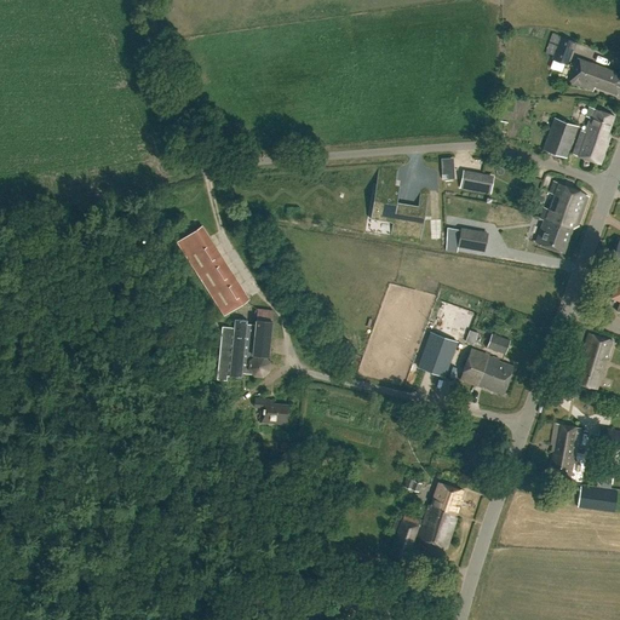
[(575,41),(552,34),(544,57),(567,65),(575,41)]
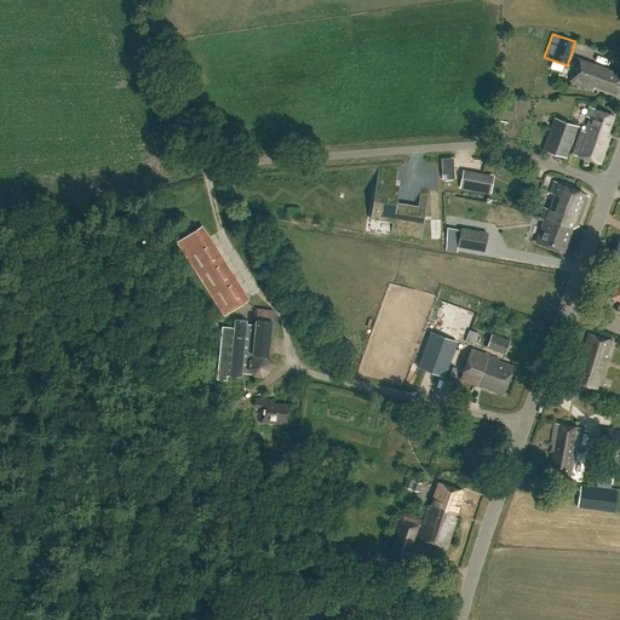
[(619,84),(619,74),(577,57),(567,81),(591,91),(592,86),(615,96),(619,84)]
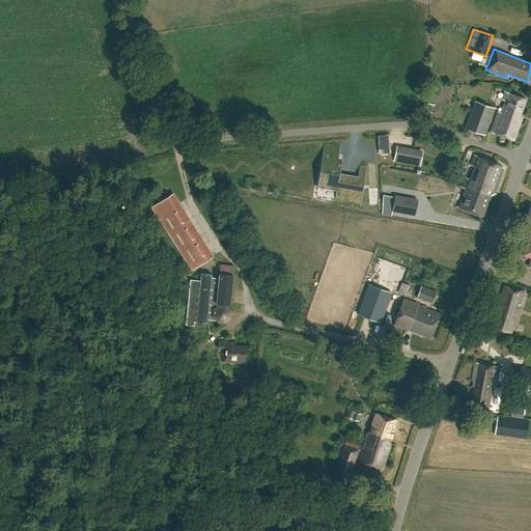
[(509,93),(504,92),(501,100),(506,102),(501,114),(498,113),(490,133),(512,141),(520,124),(519,118),(525,102),(508,95),(509,93)]
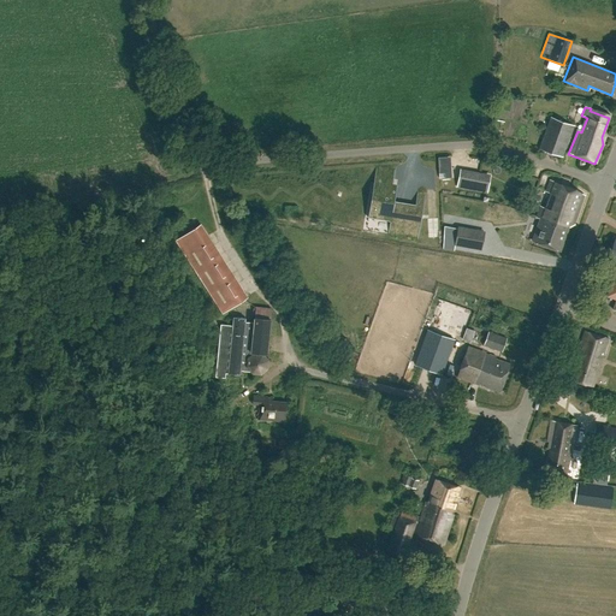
[(574,126),(551,118),(539,148),(563,158),(574,126)]
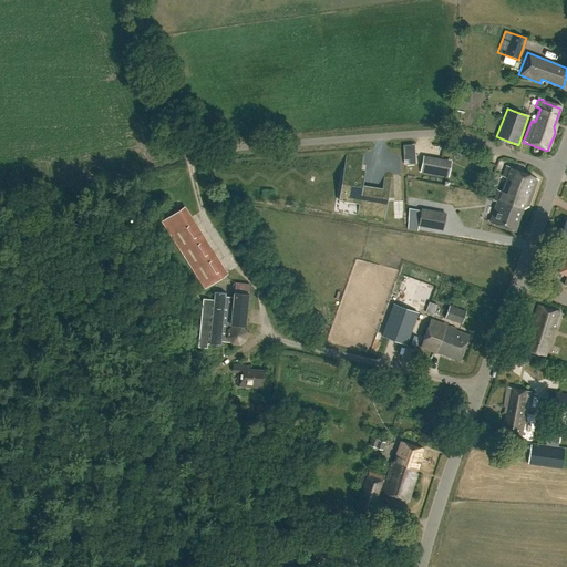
[(424,158),(422,172),(447,177),(450,164),(424,158)]
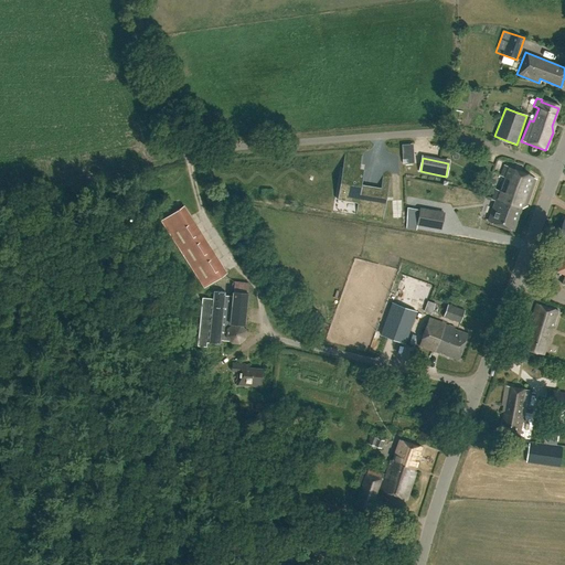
[(342,176),(339,199),(358,202),(356,208),(384,212),(388,183),(382,182),(381,191),(374,190),(372,203),(360,201),(364,171),(361,171),(361,166),(344,162),(343,168),(347,169),(345,176),(342,176)]
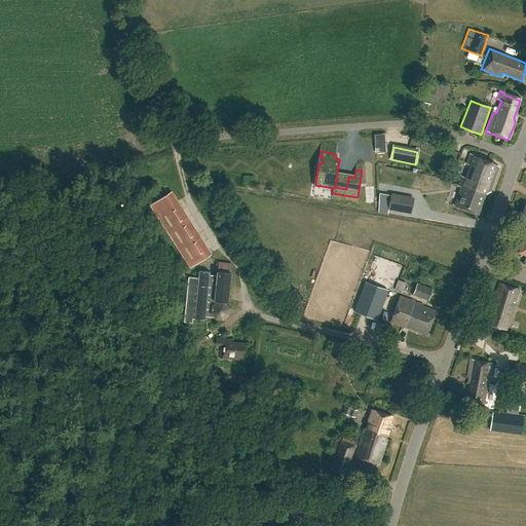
[(492,162),(470,154),(458,185),(462,187),(456,205),(479,213),(485,195),(490,192),(499,167),(492,162)]
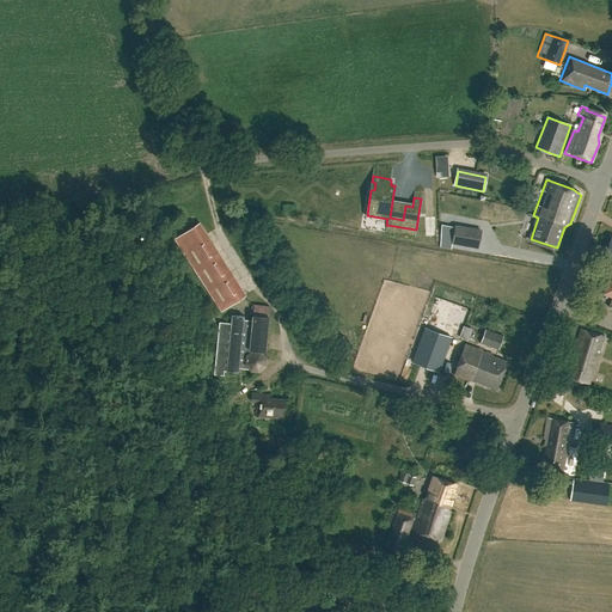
[(448,208),(482,213),(483,204),(450,200),(448,208)]
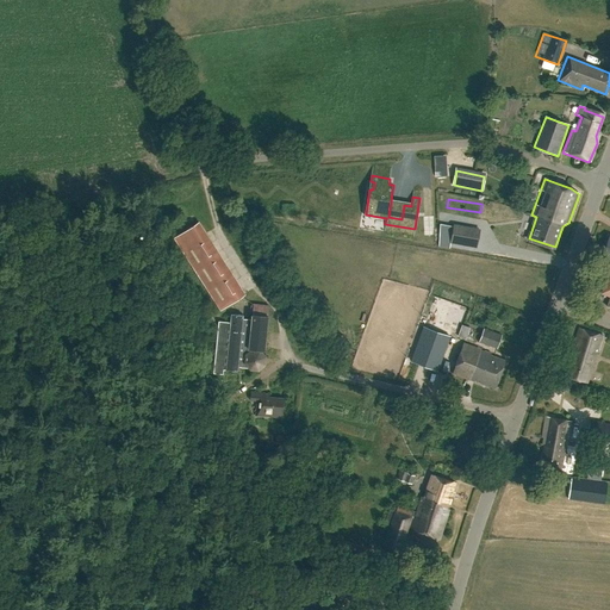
[(246,293),(199,222),(173,238),(221,310),(246,293)]
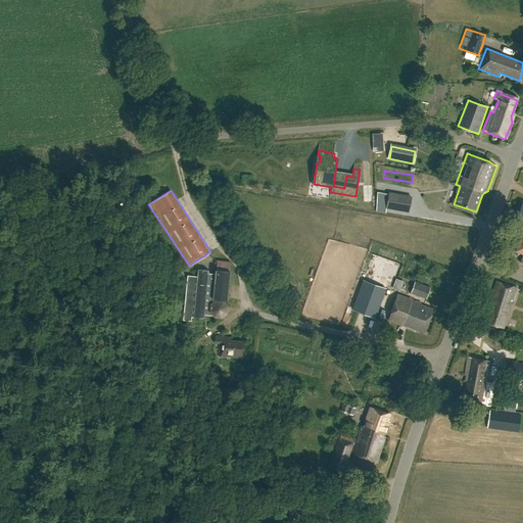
[(388,191),(385,208),(409,212),(412,195),(388,191)]
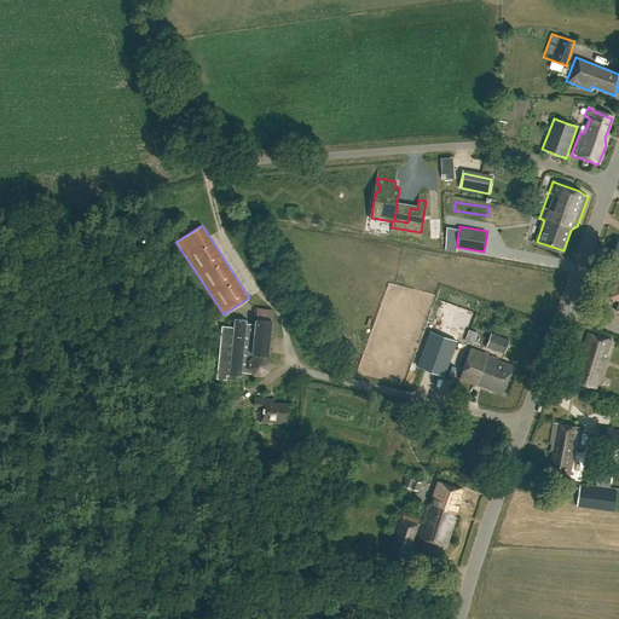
[(224,325),(219,359),(233,362),(233,363),(250,365),(253,354),(267,356),(271,356),(275,320),(273,320),(275,311),(259,310),(256,324),(248,323),(248,319),(237,318),(236,327),(224,325)]
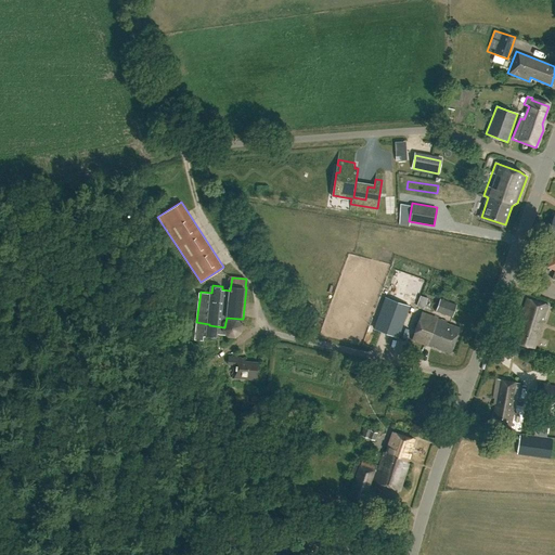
[(385,298),(374,328),(398,337),(409,307),(385,298)]
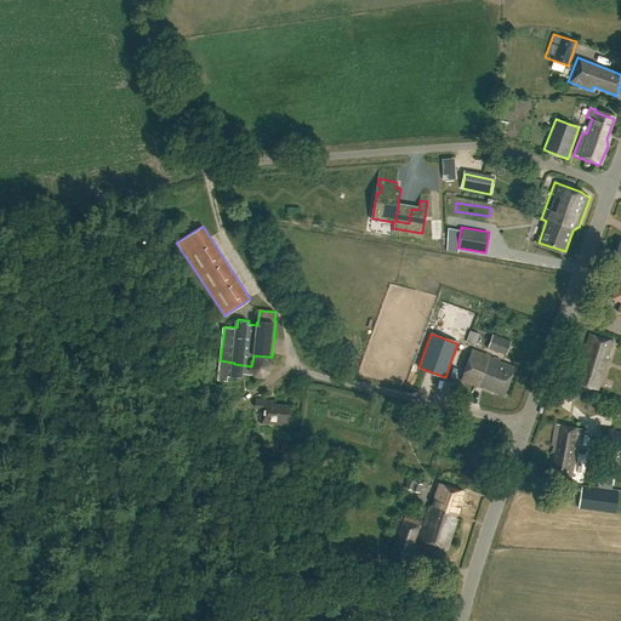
[(511,341),(493,334),(488,348),(506,355),(511,341)]
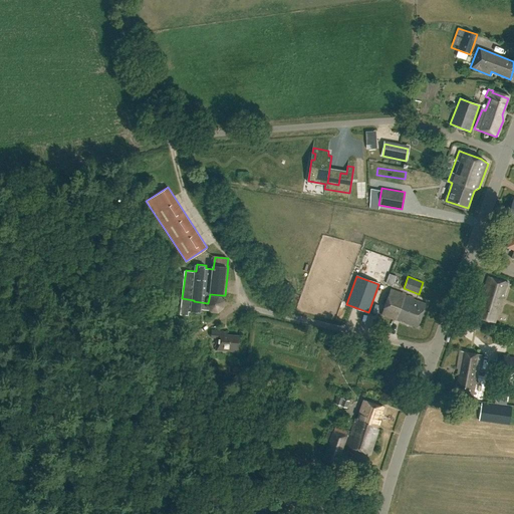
[(507,284),(488,277),(482,297),(485,298),(478,316),(494,322),(507,284)]
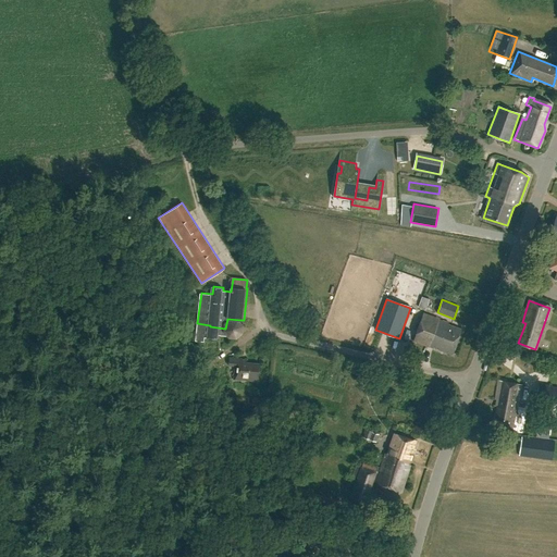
[(449,323),(424,314),(415,342),(453,355),(462,330),(449,325),(449,323)]
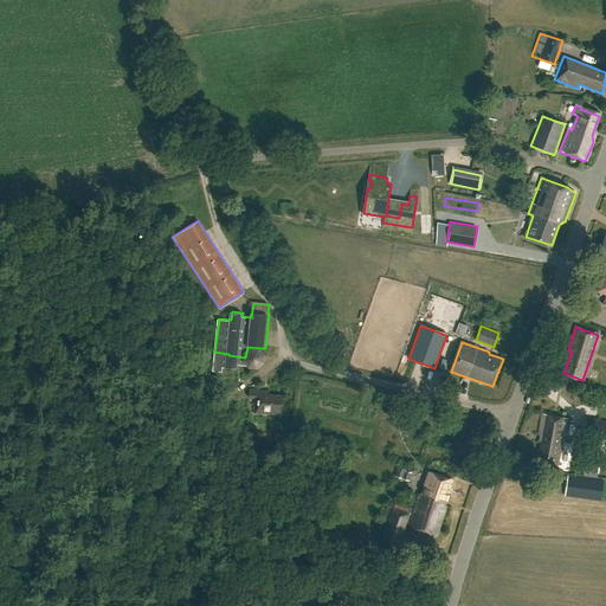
[(229,354),(214,352),(213,371),(223,372),(223,367),(237,368),(237,365),(249,366),(250,368),(258,368),(265,362),(265,354),(262,349),(262,348),(247,347),(245,358),(229,355),(229,354)]
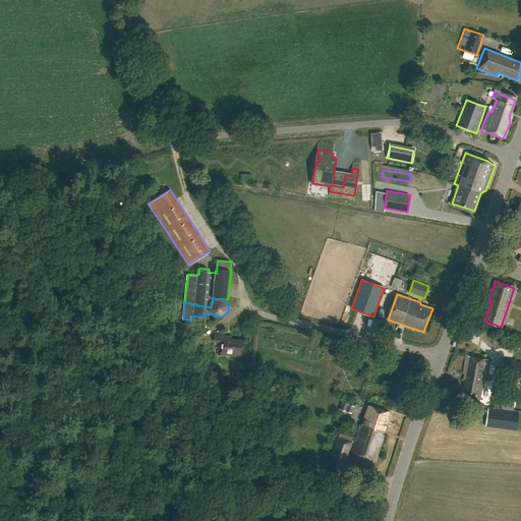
[(230,337),(215,335),(215,343),(220,344),(219,355),(240,357),(242,341),(230,339),(230,337)]
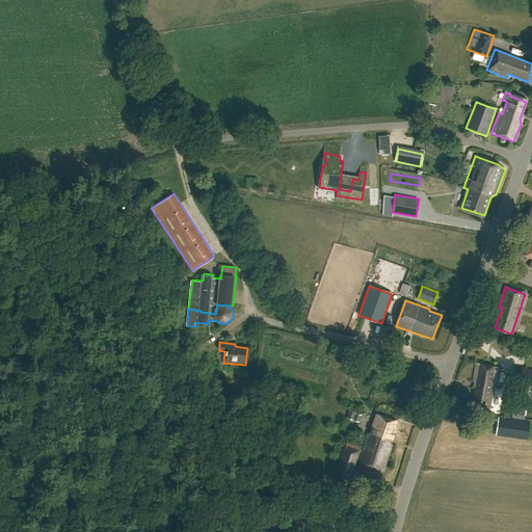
[(498,368),(476,364),(472,388),(475,389),(472,406),(488,409),(493,389),(494,389),(498,368)]
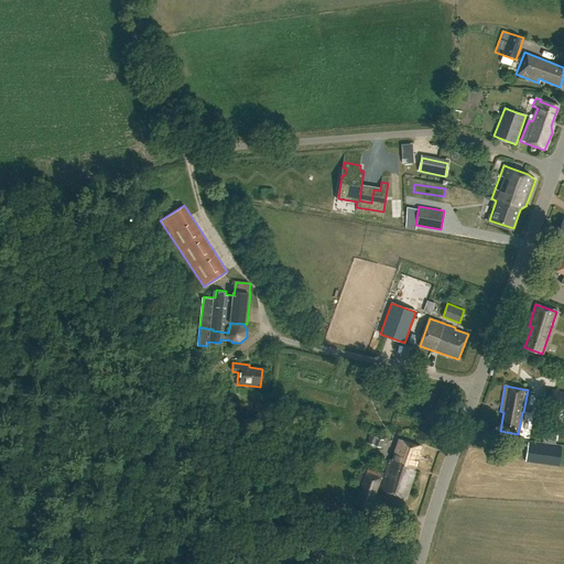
[(563,393),(554,392),(553,407),(563,408),(563,393)]
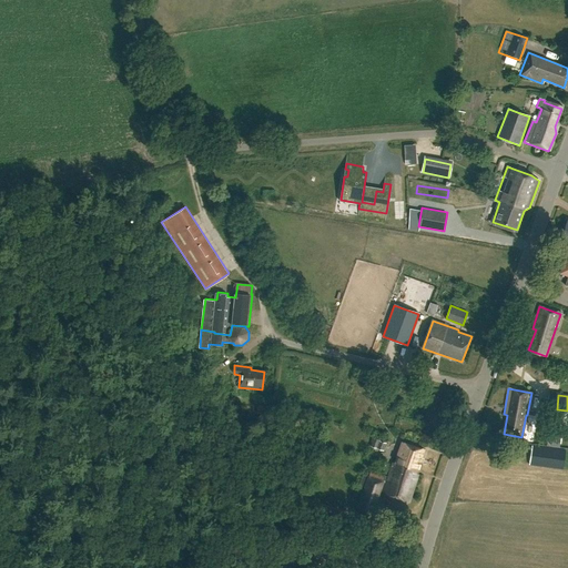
[(270,417),(256,417),(256,428),(270,429),(270,417)]
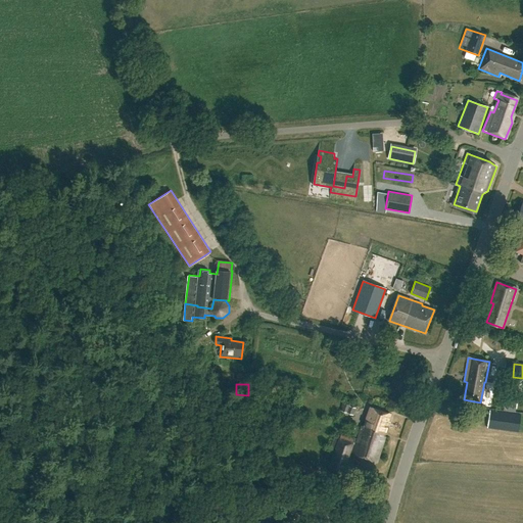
[(363,425),(362,428),(383,435),(390,413),(371,407),(365,426),(363,425)]
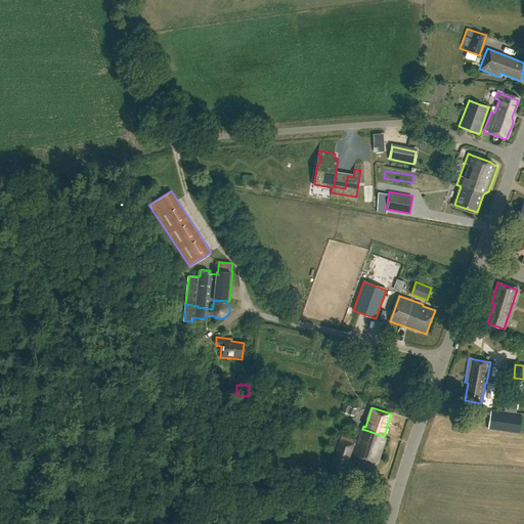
[(520,432),(522,416),(490,411),(488,427),(520,432)]
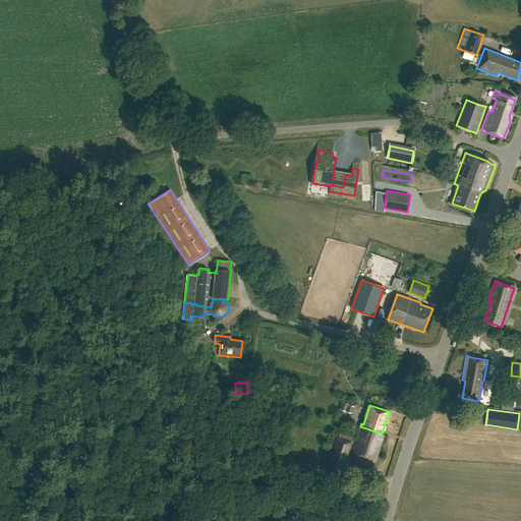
[(385,435),(382,433),(360,426),(351,453),(375,461),(385,435)]
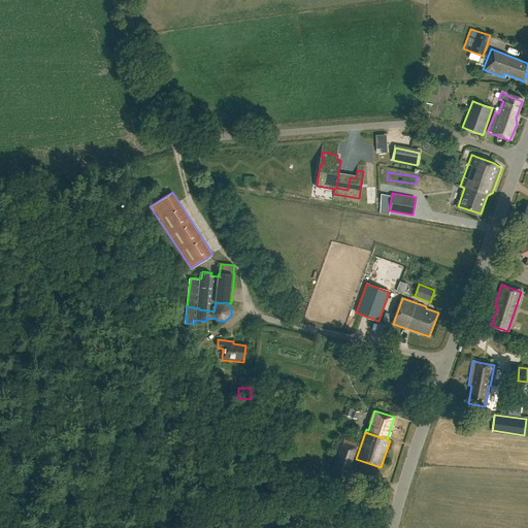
[(359,443),(343,437),(342,442),(337,440),(333,453),(338,454),(331,474),(345,480),(359,443)]
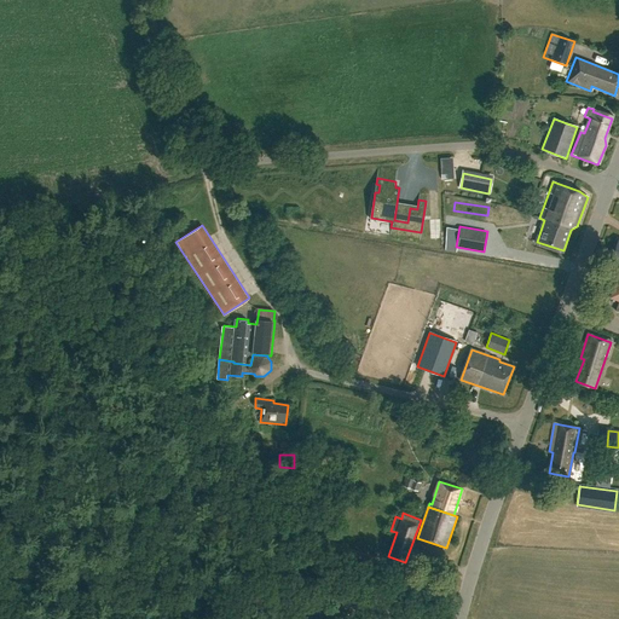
All buildings are outlined.
